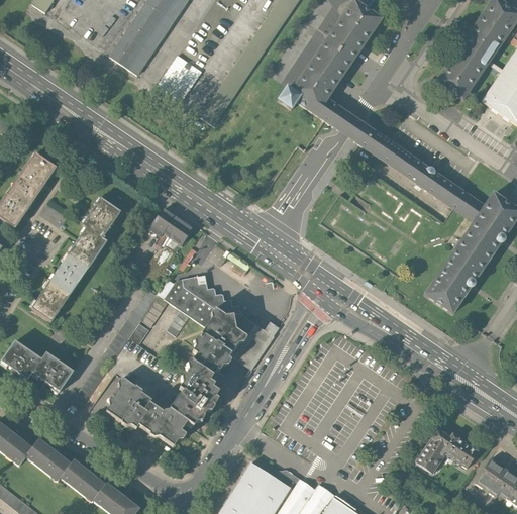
[(29,0),(26,4),(41,14),(50,0),(29,0)]
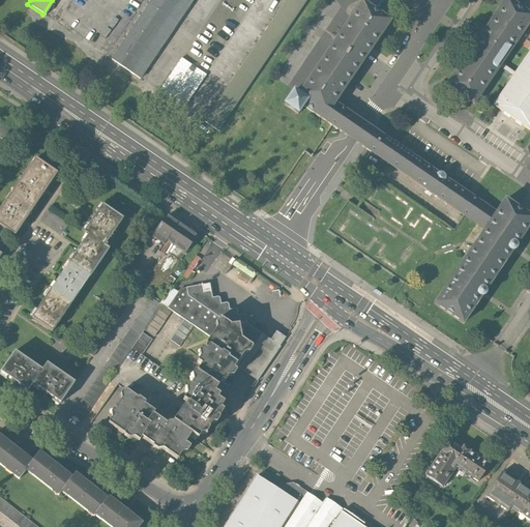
[(150,0),(114,57),(145,78),(195,0),(150,0)]
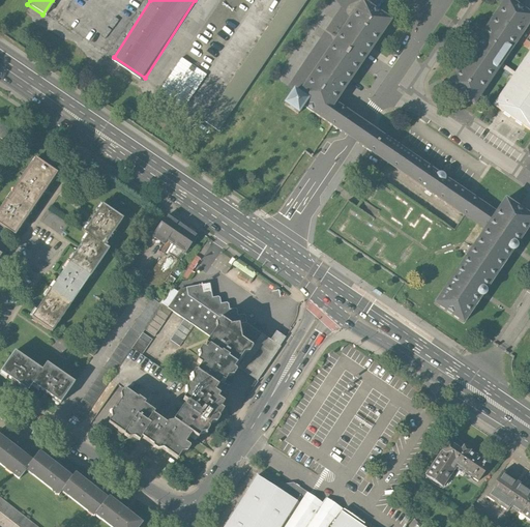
[(284,0),(203,120),(217,130),(306,0),(284,0)]
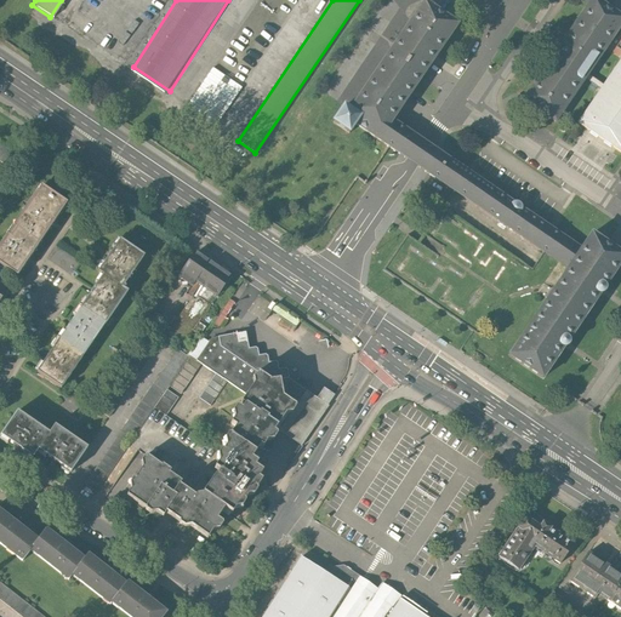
[(419,0),(353,107),(345,102),(330,120),(354,138),(363,127),(411,161),(567,268),(511,353),(546,378),(620,263),(620,250),(592,233),(586,241),(427,137),(398,118),(460,20),(431,0),(419,0)]
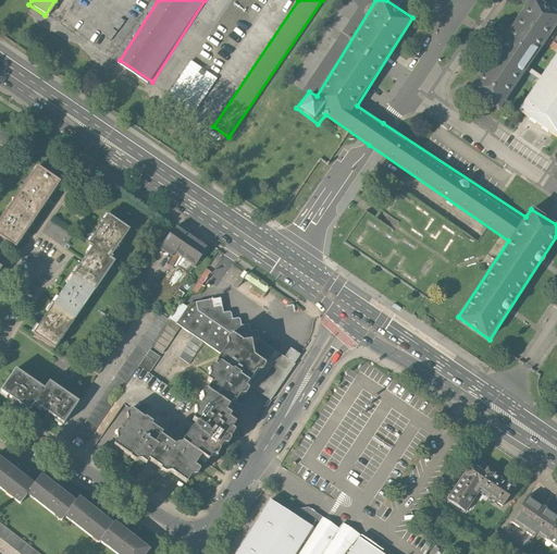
[(556,9),(543,0),(530,0),(470,89),(500,110),(556,25),(556,9)]
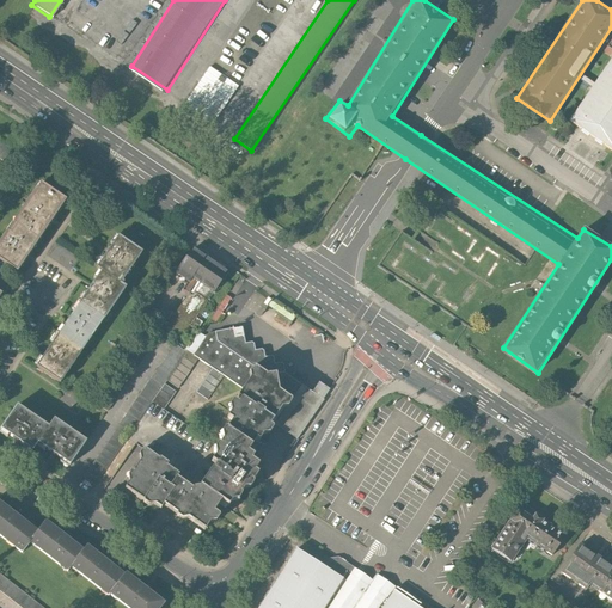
[(611,55),(569,118),(611,147),(611,55)]
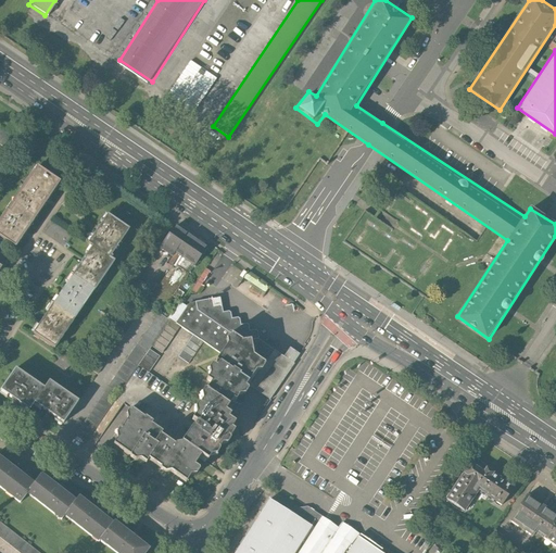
[(38,164),(13,200),(36,216),(61,179),(38,164)]
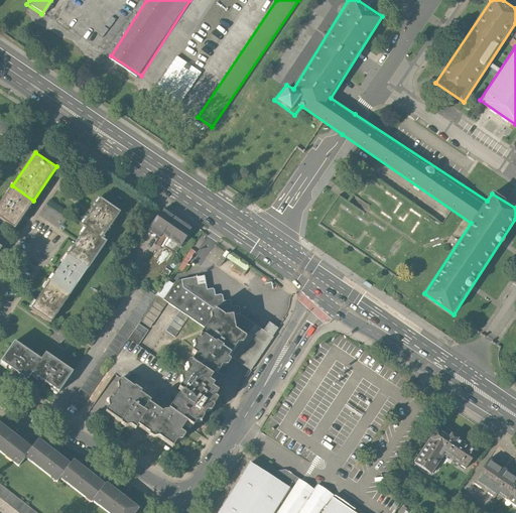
[(0,216),(15,227),(33,201),(12,185),(0,203),(0,216)]
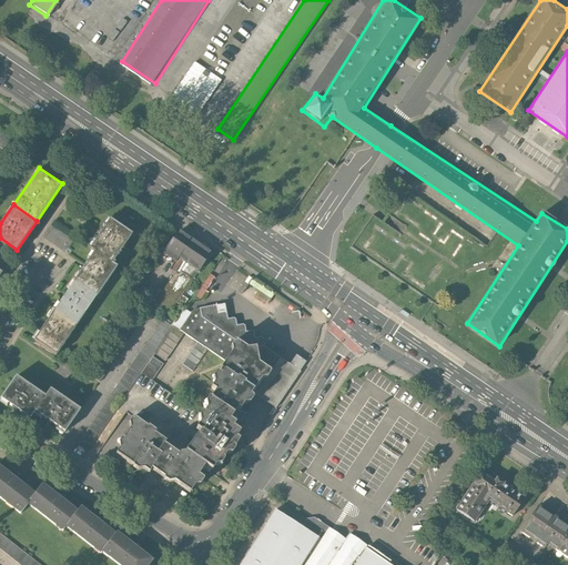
[(91,245),(95,250),(113,261),(133,231),(111,217),(91,245)]
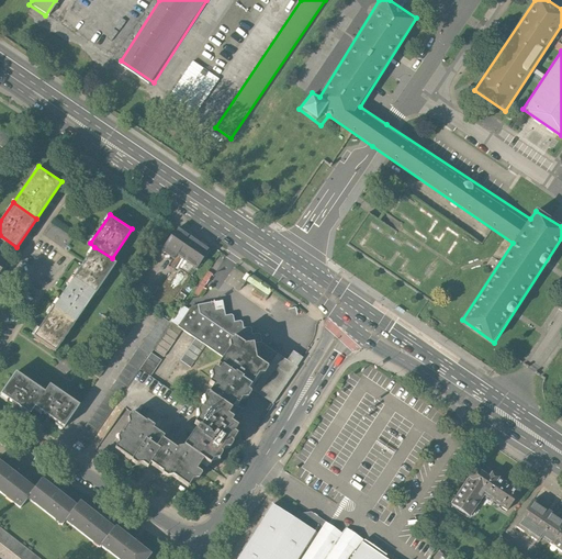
[(179,250),(183,254),(193,239),(177,227),(165,246),(177,254),(179,250)]
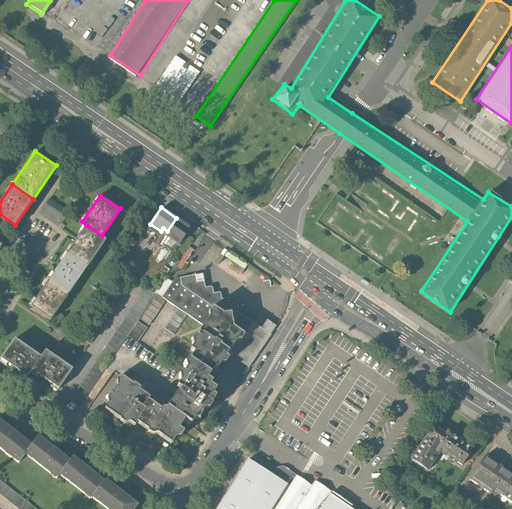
[(190,227),(176,218),(167,231),(181,241),(190,227)]
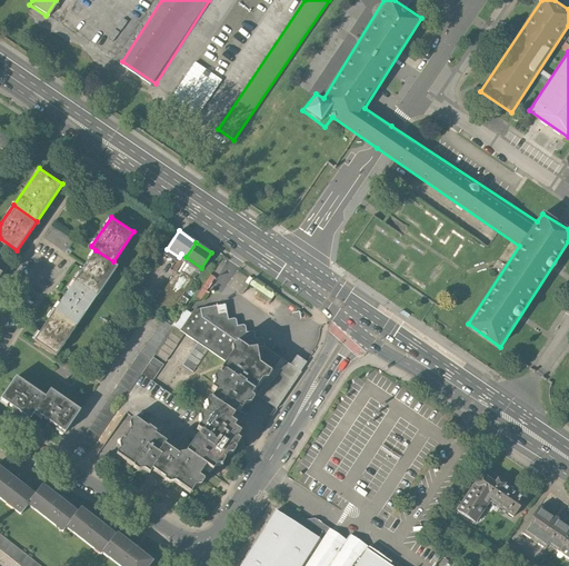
[(96,250),(76,279),(97,295),(118,265),(113,261),(96,250)]
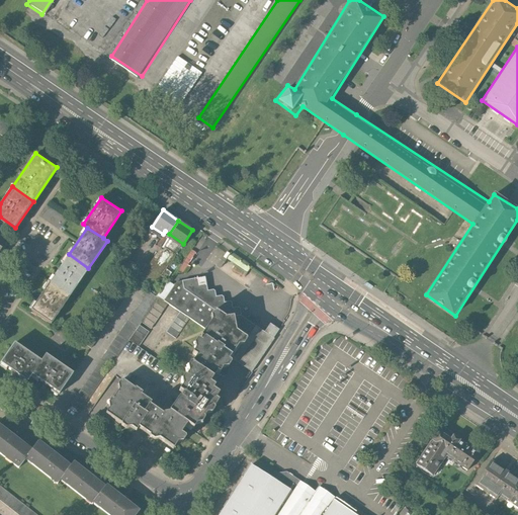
[(69,254),(50,281),(70,294),(88,268),(69,254)]
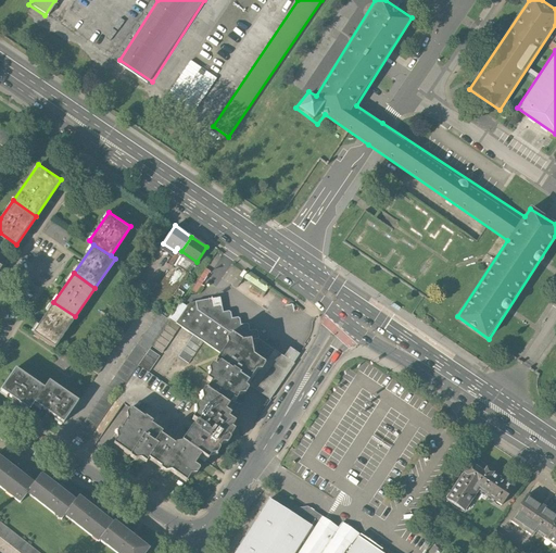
[(234,329),(244,337),(253,336),(256,335),(258,335),(260,334),(258,328),(256,327),(252,328),(250,323),(248,321),(242,322),(241,316),(239,314),(234,315),(232,310),(230,308),(225,309),(224,303),(222,302),(216,303),(214,296),(198,299),(189,301),(181,296),(168,315),(171,317),(180,324),(193,332),(204,340),(222,352),(228,341),(227,336),(231,330),(234,329)]
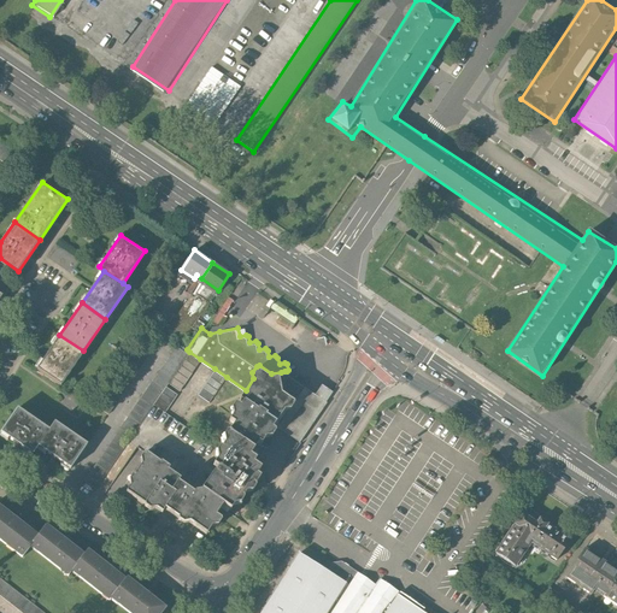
[(59,335),(37,367),(62,383),(83,351),(59,335)]
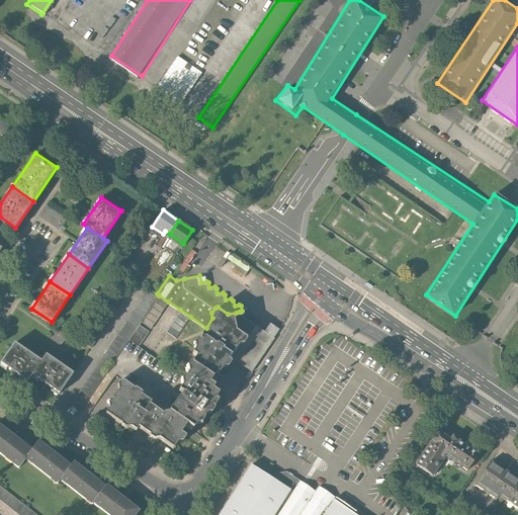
[(140,324),(142,321),(159,295),(157,293),(149,288),(71,402),(81,409),(130,339),(140,324)]
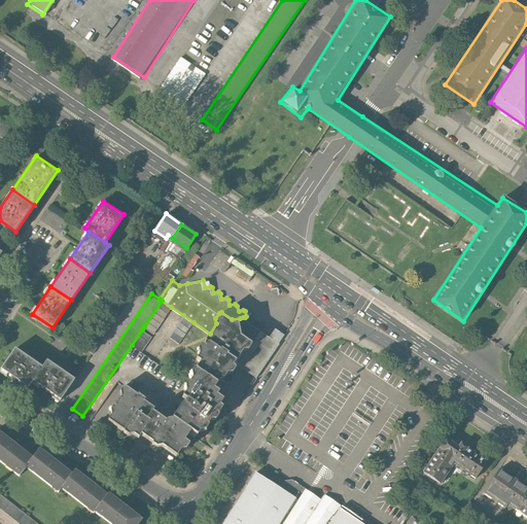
[(171,307),(162,301),(144,326),(153,333),(171,307)]
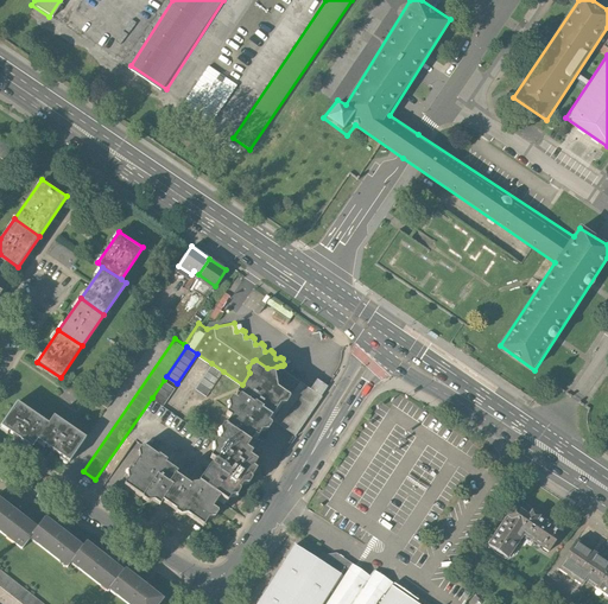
[(239,389),(242,392),(244,390),(257,400),(258,398),(266,404),(265,406),(274,412),(283,400),(289,399),(293,393),(279,383),(277,367),(267,368),(255,360),(253,361),(248,367),(249,373),(242,385),(239,389)]
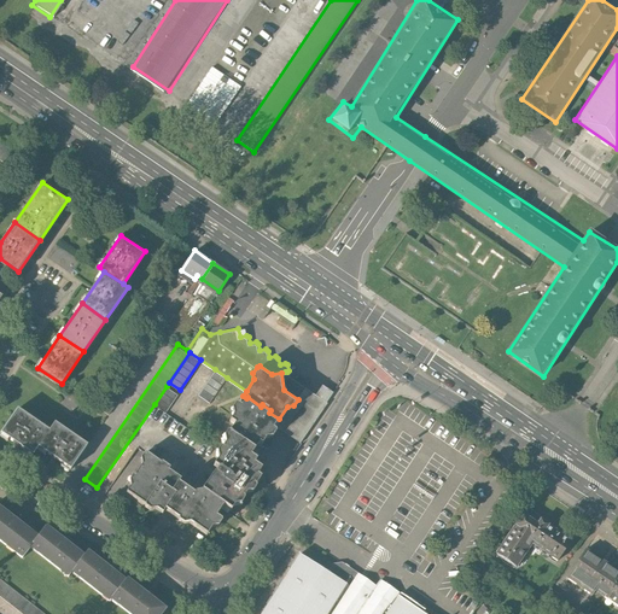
[(210,402),(227,378),(215,369),(198,393),(210,402)]
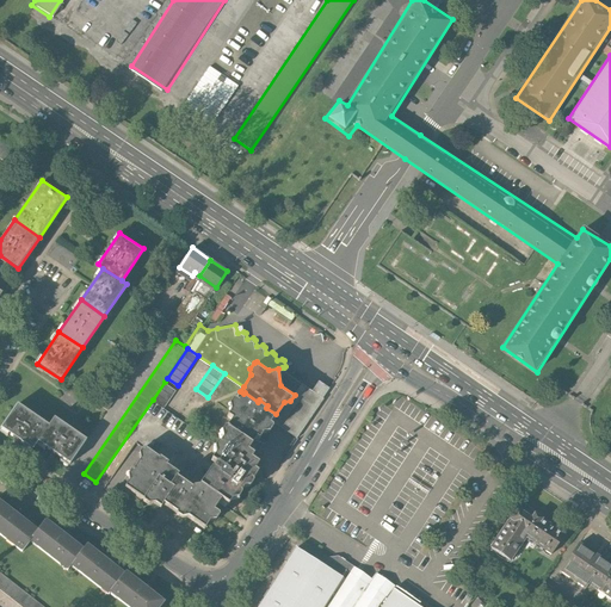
[(323,396),(282,367),(278,369),(281,385),(295,395),(290,401),(284,402),(276,414),(272,419),(276,421),(296,437),(323,396)]
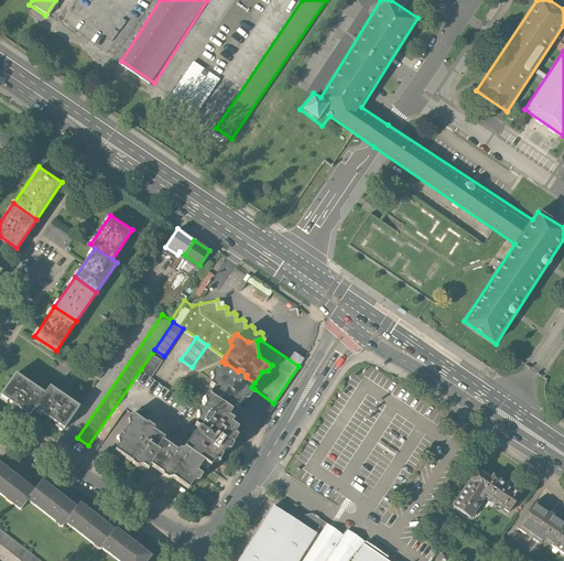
[(162,359),(152,353),(141,369),(151,376),(162,359)]
